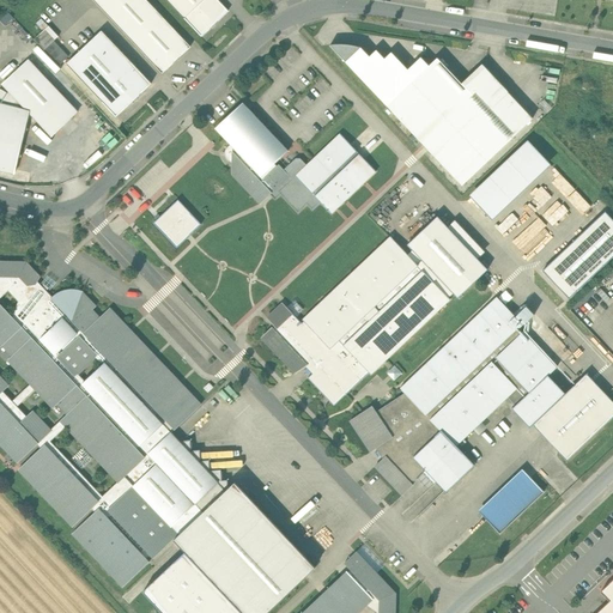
[(190,47),(146,0),(92,0),(162,73),(190,47)]
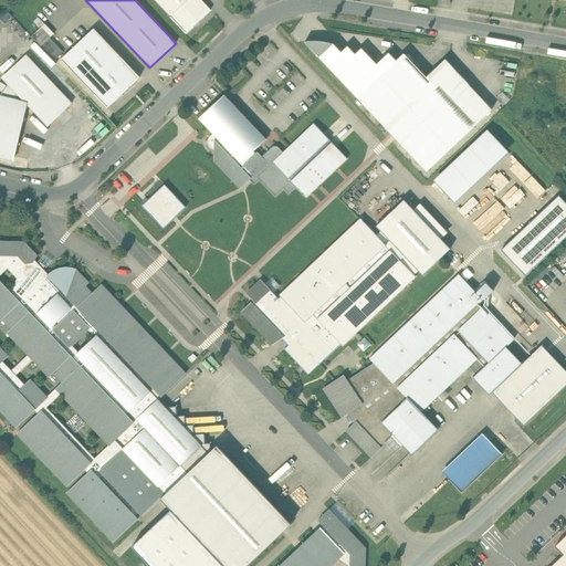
[(154,0),(170,17),(188,0),(154,0)]
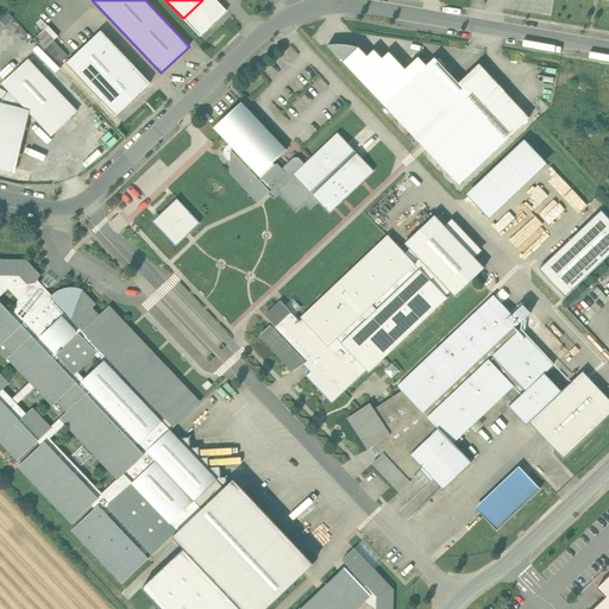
[(217,0),(202,0),(183,18),(200,36),(227,11),(217,0)]
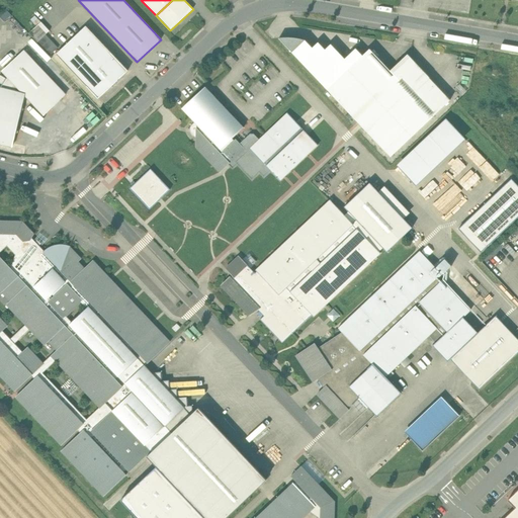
[(41,22),(29,33),(37,41),(46,34),(50,30),(41,22)]
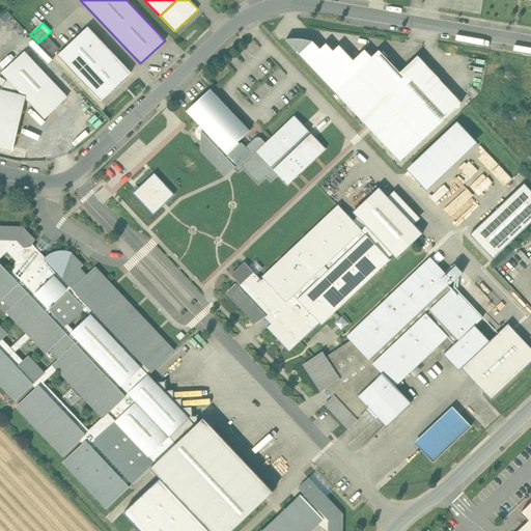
[(131,73),(88,27),(58,55),(101,101),(131,73)]
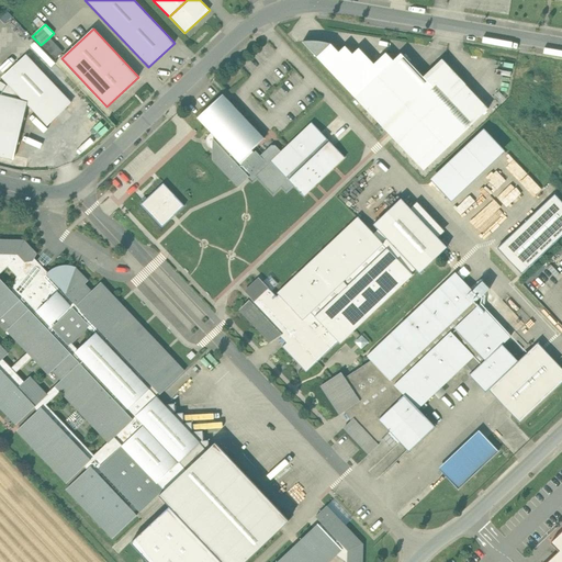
[(295,33),(355,97),(402,53),(389,41),(371,56),(356,40),(347,46),(339,36),(332,43),(322,34),(295,33)]
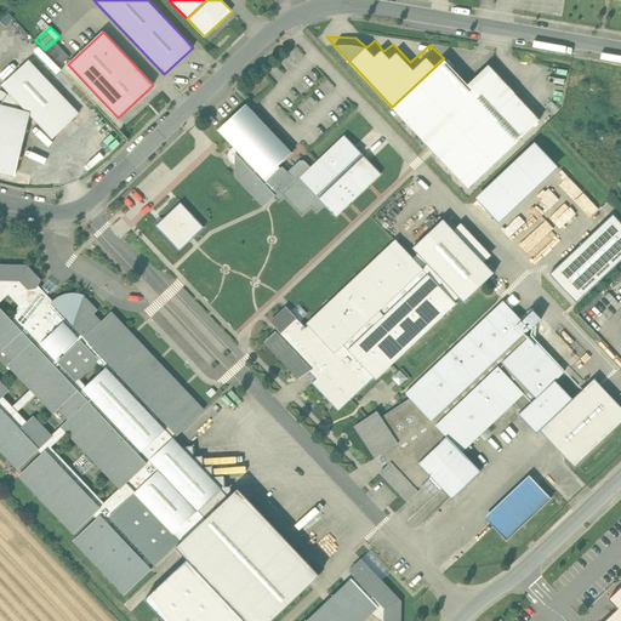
[(55,41),(45,51),(50,56),(60,46),(55,41)]
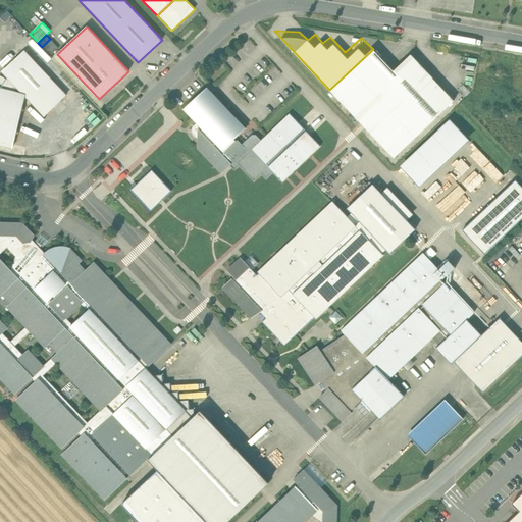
[(50,39),(42,47),(46,51),(54,44),(50,39)]
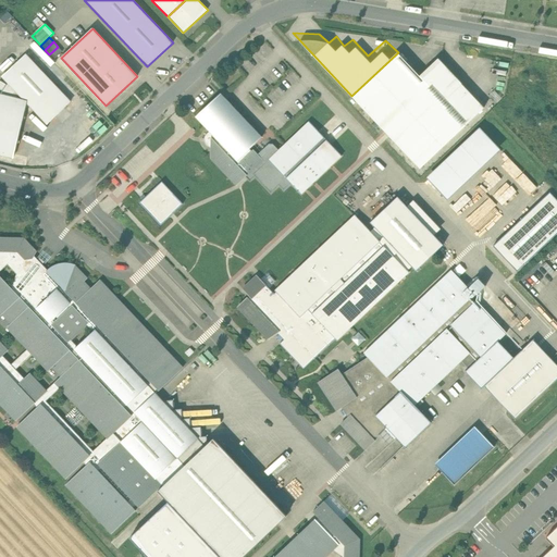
[(58,47),(49,54),(53,60),(62,51),(58,47)]
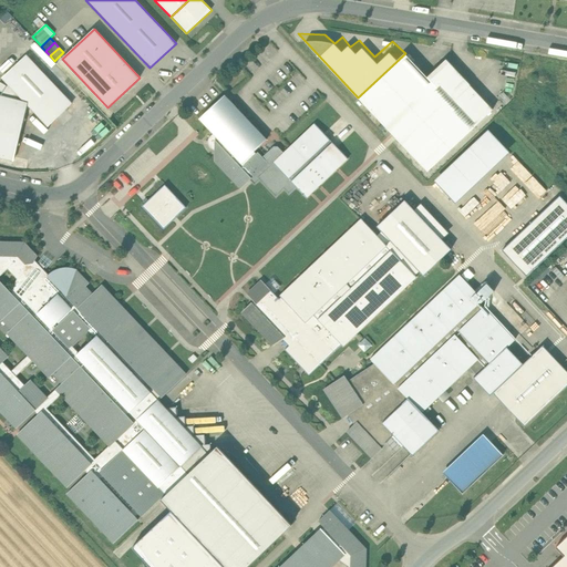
[(428,78),(405,53),(358,98),(394,136),(428,172),(465,135),(493,110),(470,85),(451,102),(428,78)]
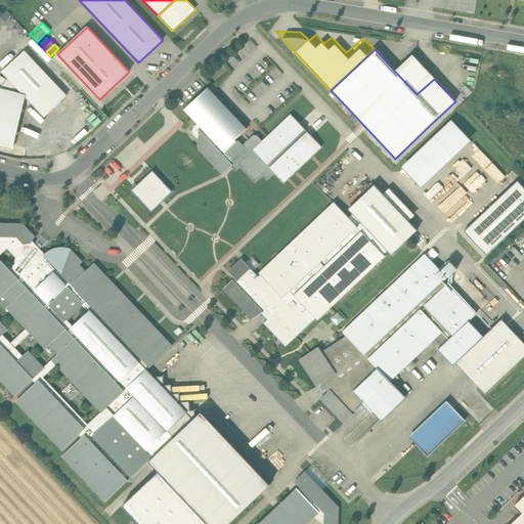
[(1,90),(0,90),(0,143),(13,147),(26,96),(19,95),(23,92),(46,116),(66,97),(23,52),(3,71),(9,77),(1,90)]
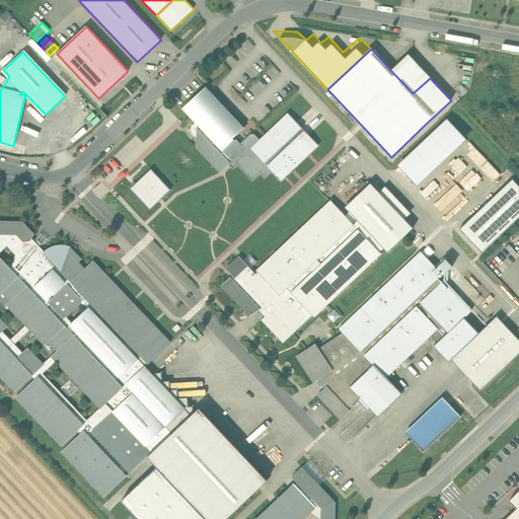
[(430,77),(409,55),(391,71),(413,93),(430,78),(430,77)]
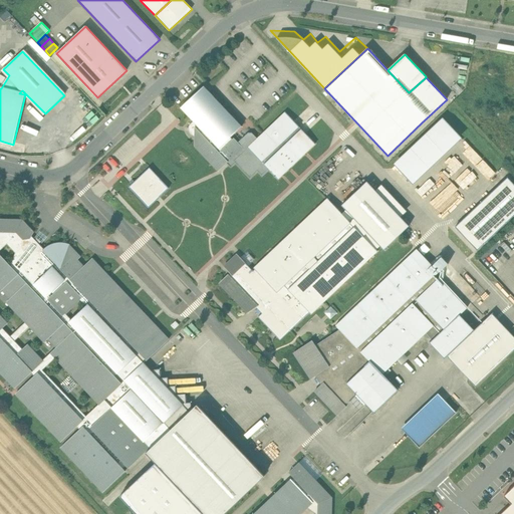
[(204,86),(181,107),(194,120),(191,123),(190,124),(189,126),(189,127),(189,129),(189,131),(189,132),(190,133),(191,134),(191,135),(192,136),(195,137),(195,146),(218,171),(228,162),(226,161),(229,158),(232,160),(245,148),(238,141),(234,138),(233,140),(230,138),(242,126),(204,86)]
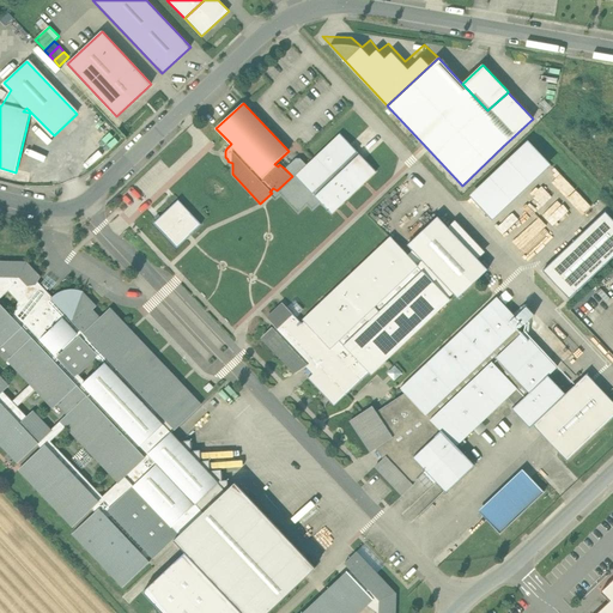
[(376,173),(339,134),(307,165),(297,156),(284,168),(292,176),(277,190),(298,212),(307,204),(315,212),(322,205),(332,216),(376,173)]
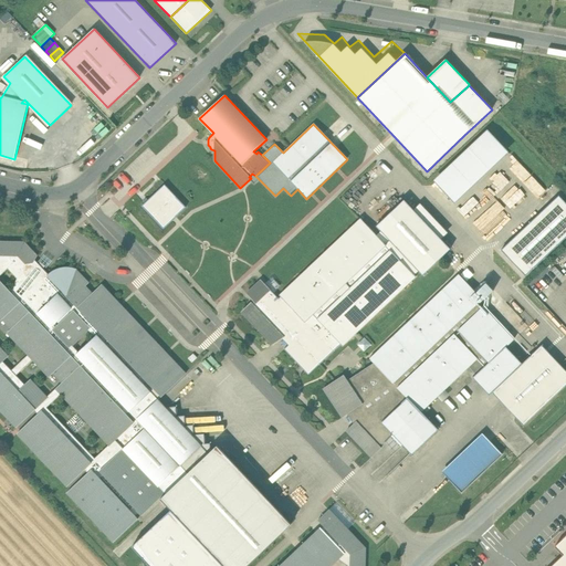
[(449,201),(503,150),(482,128),(428,179),(449,201)]
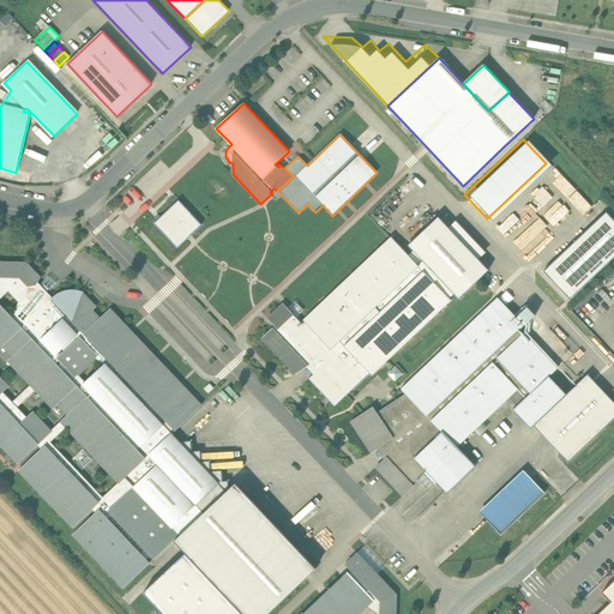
[(570,194),(584,211),(590,205),(576,190),(570,194)]
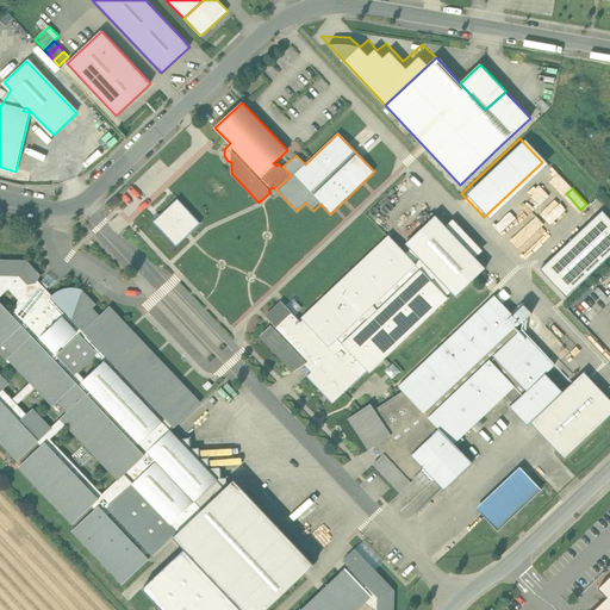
[(178,201),(154,224),(176,248),(200,225),(178,201)]
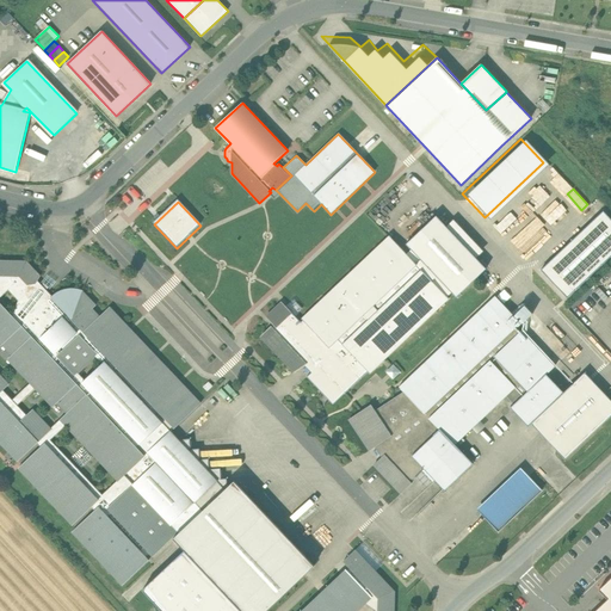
[(610,255),(610,218),(604,211),(541,270),(567,297),(610,255)]
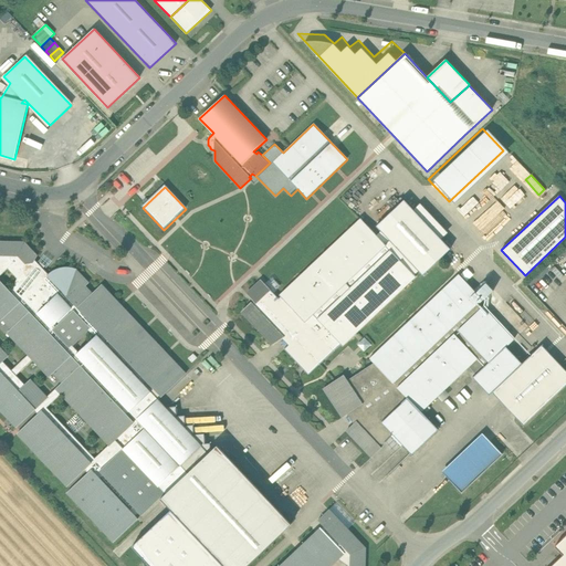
[(404,199),(376,226),(418,271),(422,275),(451,249),(404,199)]
